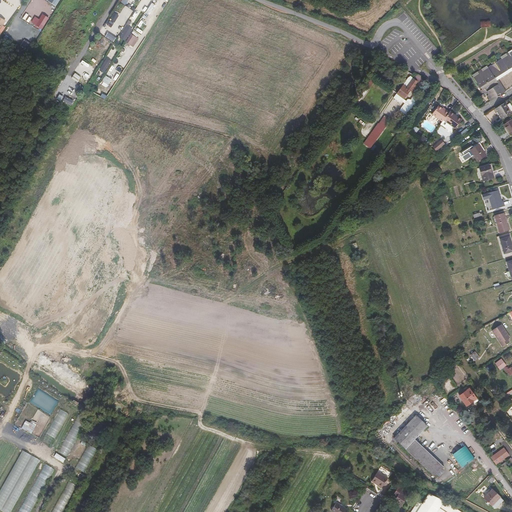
[(0,4),(0,7),(5,11),(10,4),(3,0),(0,4)]
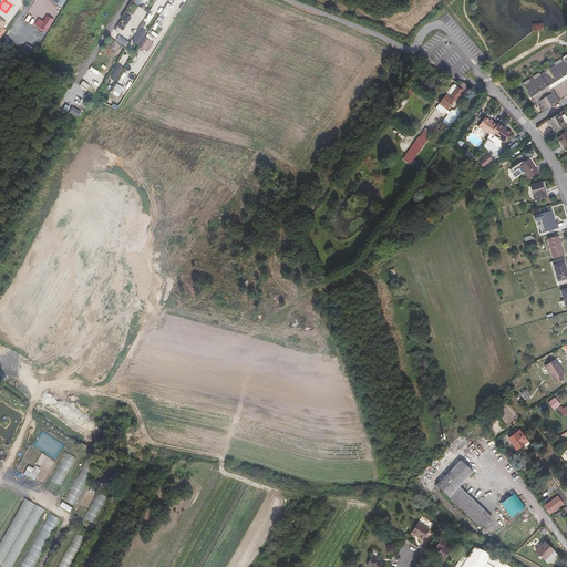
[(163,3),(157,1),(153,8),(158,11),(163,3)]
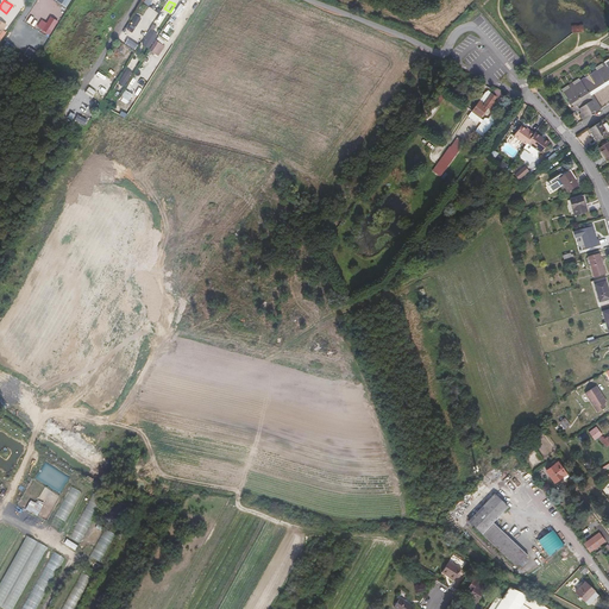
[(184,6),(181,4),(171,17),(176,19),(184,6)]
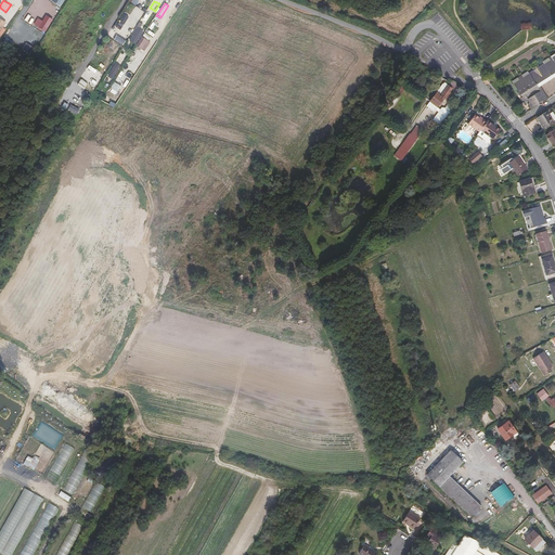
[(124,13),(115,27),(119,30),(129,16),(124,13)]
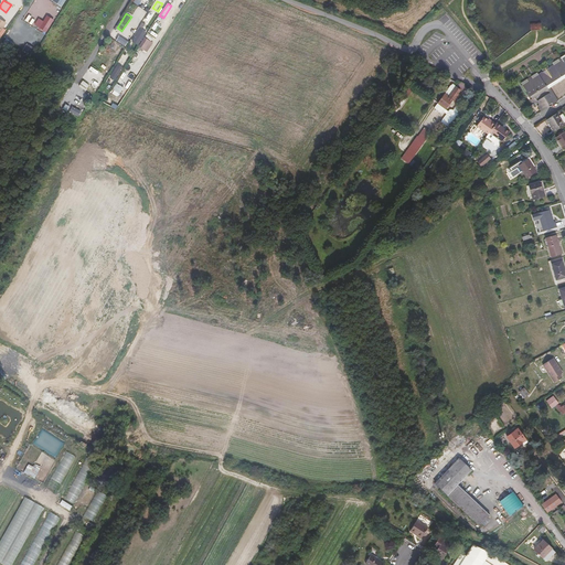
[(147,32),(140,28),(131,41),(138,45),(144,36),(147,32)]
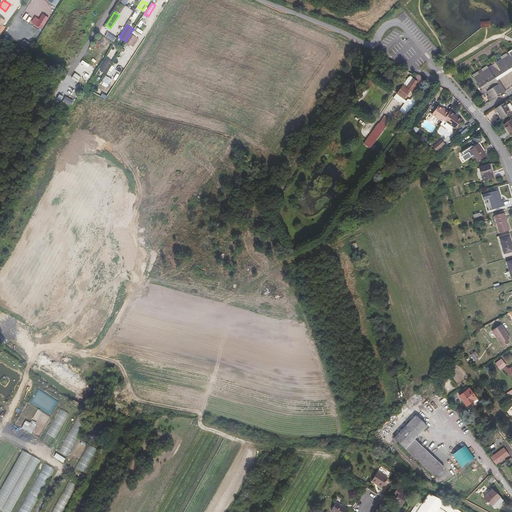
[(138,38),(130,33),(125,41),(125,42),(133,47),(138,38)]
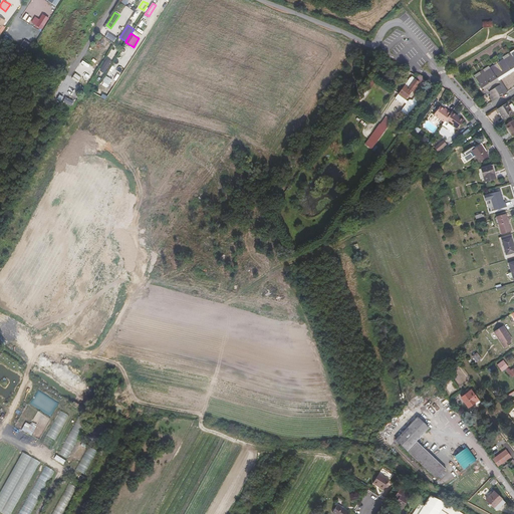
[(31,44),(24,39),(19,46),(26,50),(31,44)]
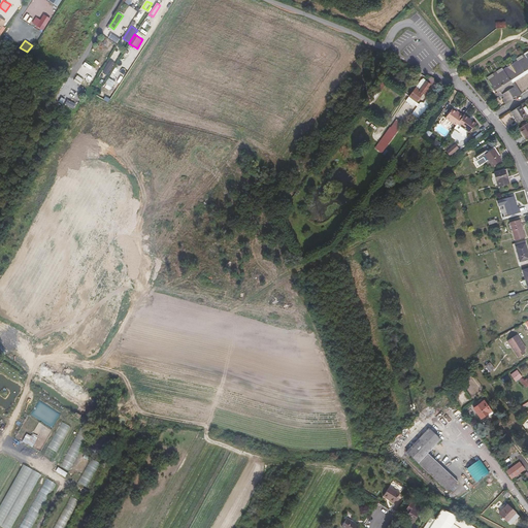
[(105,46),(100,43),(93,55),(98,58),(105,46)]
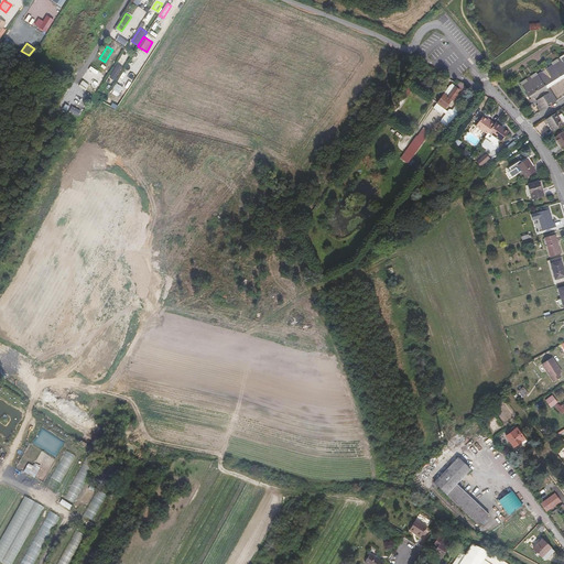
[(534,102),(540,111),(557,100),(556,98),(554,99),(546,89),(549,87),(563,77),(563,64),(560,57),(557,58),(559,61),(552,64),(549,66),(549,67),(541,72),(538,74),(531,78),(530,76),(527,78),(528,80),(521,85),(527,94),(525,95),(528,97),(530,96),(531,99),(530,100),(532,104),(534,102)]
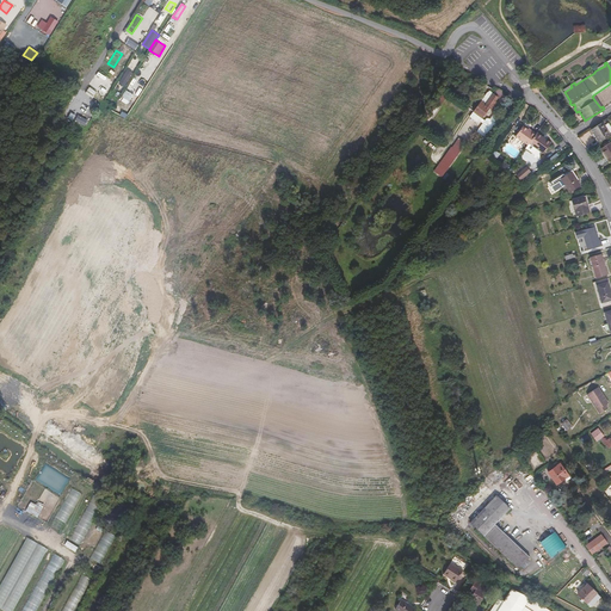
[(133,72),(127,69),(122,78),(127,81),(133,72)]
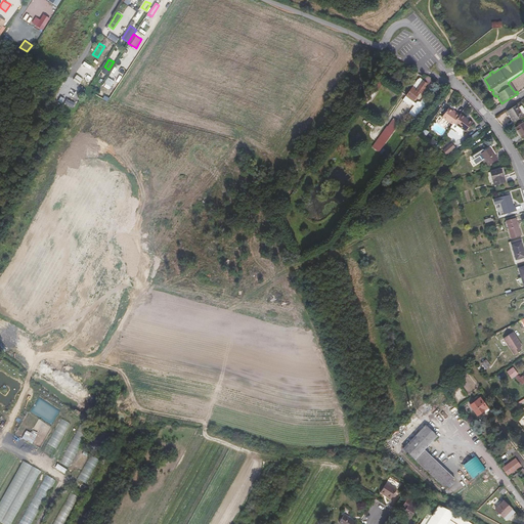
[(115,81),(107,77),(103,85),(110,89),(115,81)]
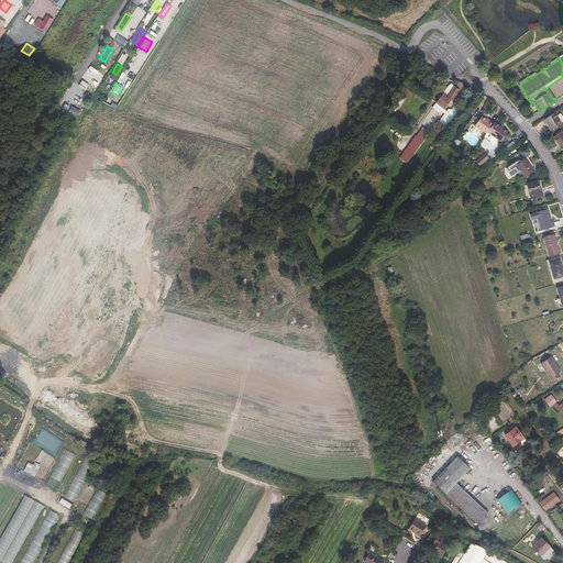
[(81,96),(89,85),(76,84),(75,91),(81,96)]
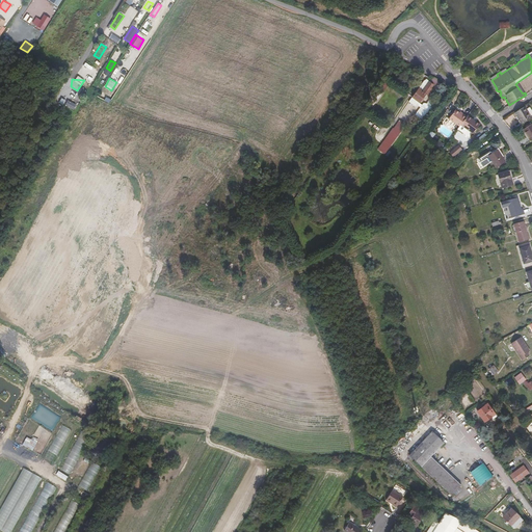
[(416,100),(424,105),(437,86),(428,80),(416,100)]
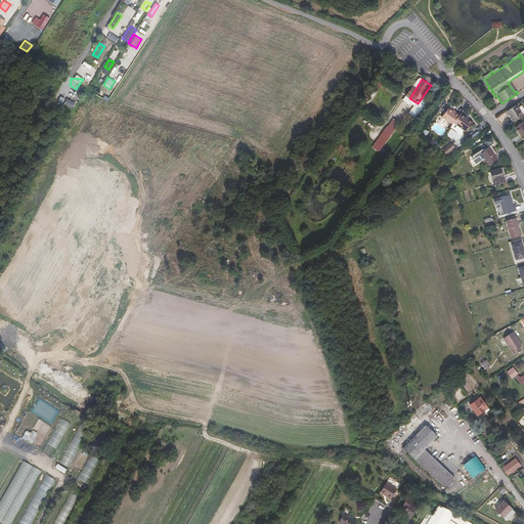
[(515,92),(517,91),(510,81),(508,83),(515,92)]
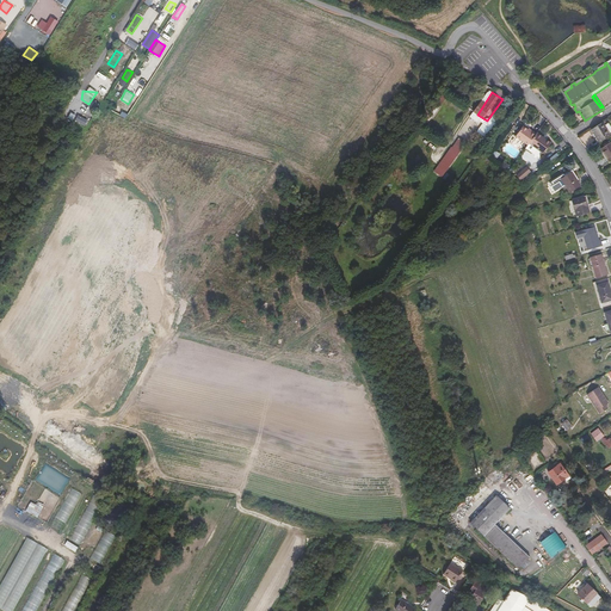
[(483,127),(487,121),(477,115),(474,119),(483,127)]
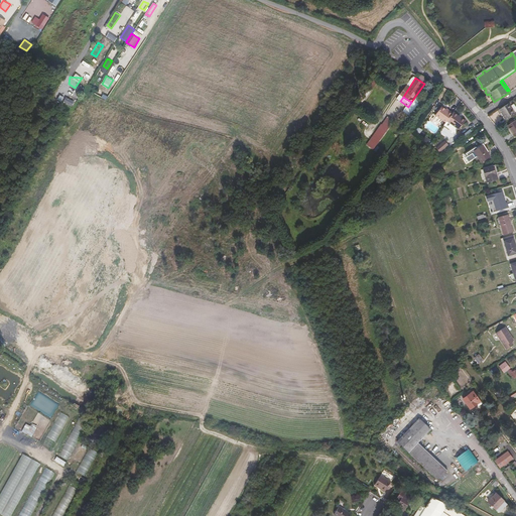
[(515,114),(509,103),(499,110),(502,113),(507,120),(515,114)]
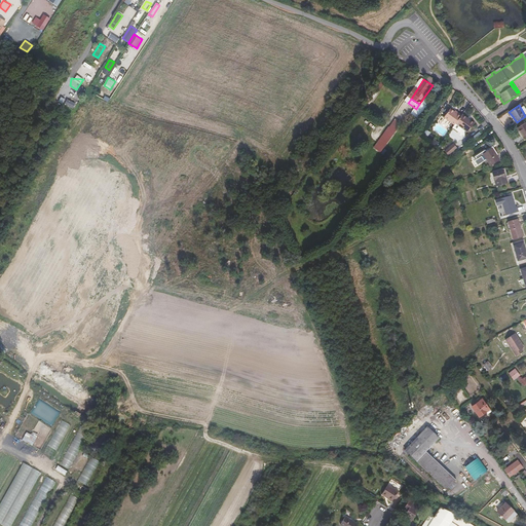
[(458,112),(454,109),(448,118),(458,125),(459,124),(465,116),(462,113),(461,114),(458,112)]
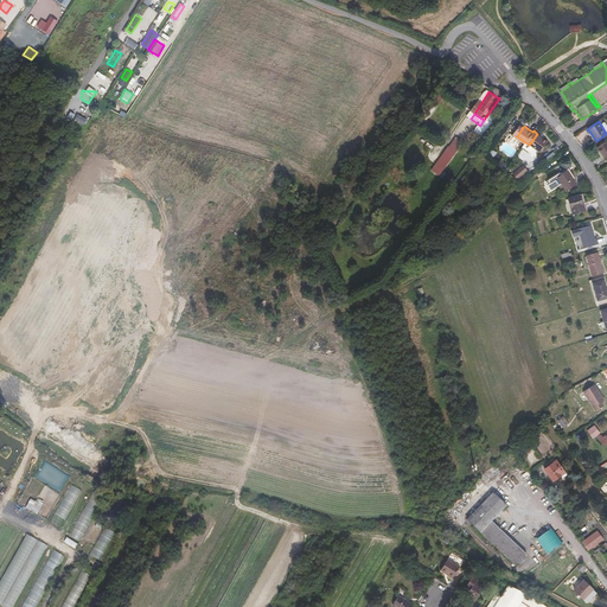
[(537,133),(537,134),(530,144),(543,153),(551,142),(537,133)]
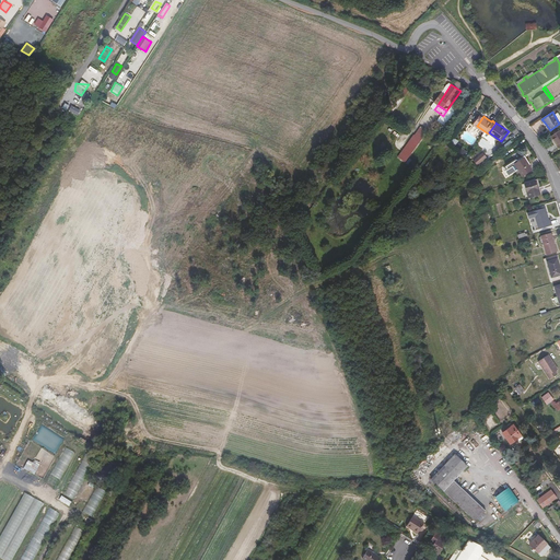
[(401,158),(409,163),(431,133),(423,128),(418,137),(417,136),(401,158)]
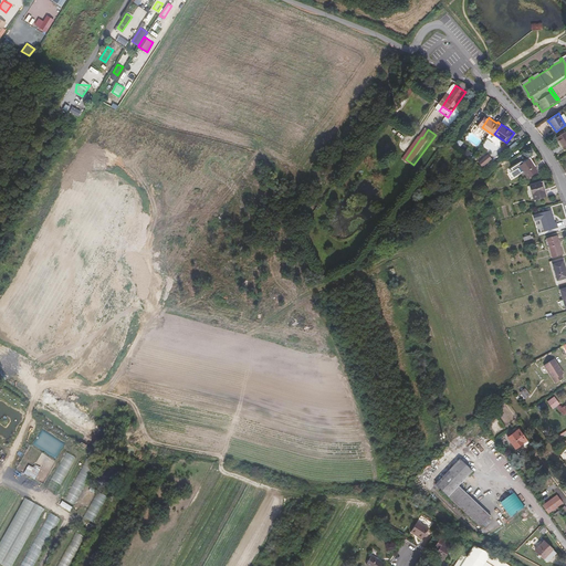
[(565,132),(559,136),(556,137),(564,149),(565,148),(565,132)]
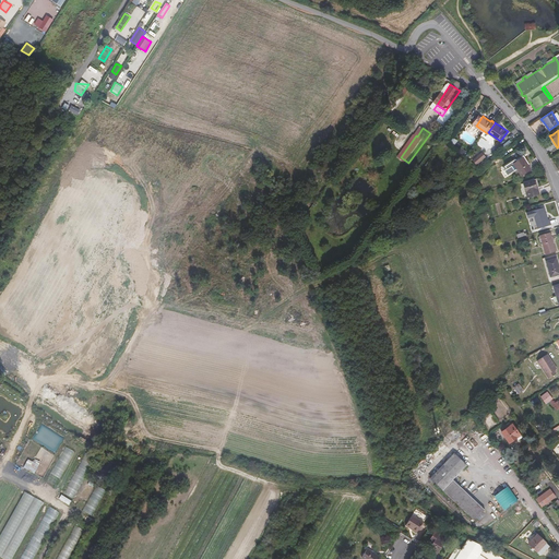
[(488,155),(484,151),(475,159),(479,164),(488,155)]
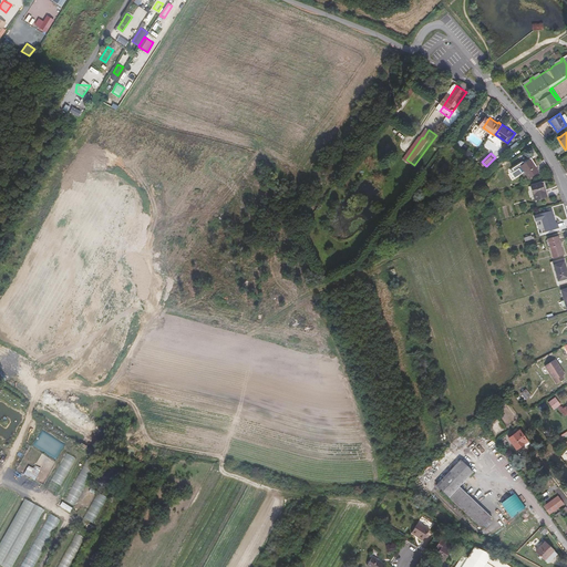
[(531,160),(521,166),(528,178),(538,172),(531,160)]
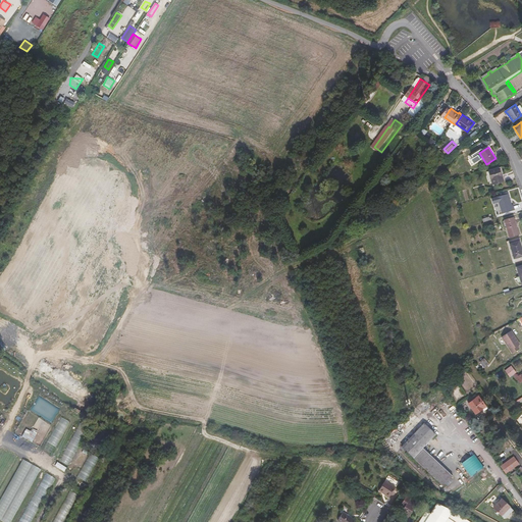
[(488,170),(492,185),(504,180),(502,176),(501,176),(499,167),(488,170)]
